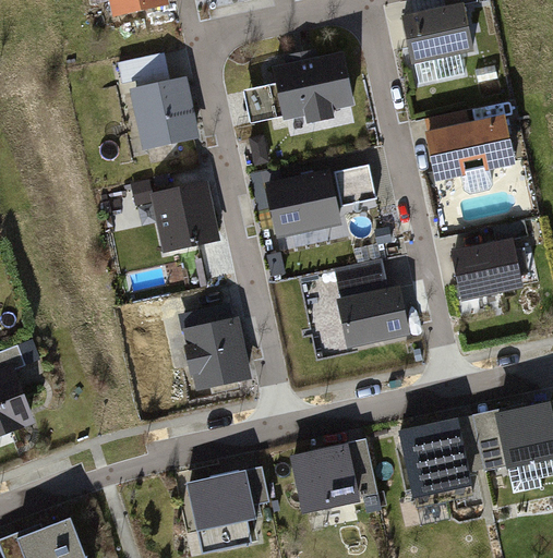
[(109,0),(111,12),(164,1),(163,0),(109,0)]
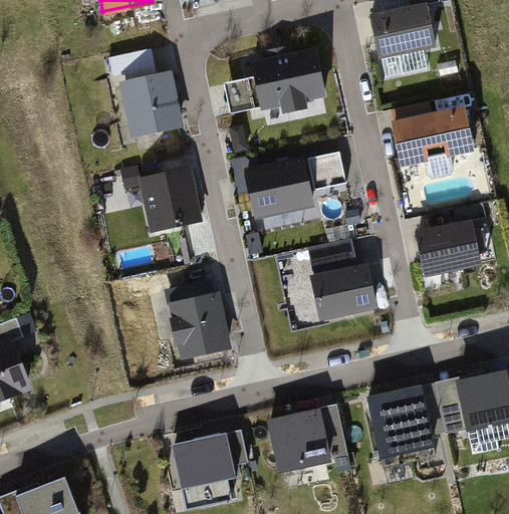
[(406,0),(409,8),(425,5),(438,3),(437,0),(406,0)]
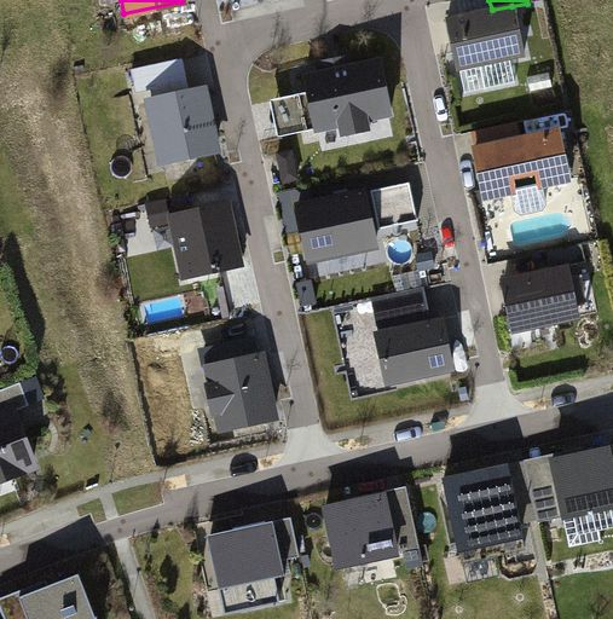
[(445,21),(456,65),(478,61),(484,90),(514,84),(508,57),(522,55),(512,6),(492,10),(445,21)]
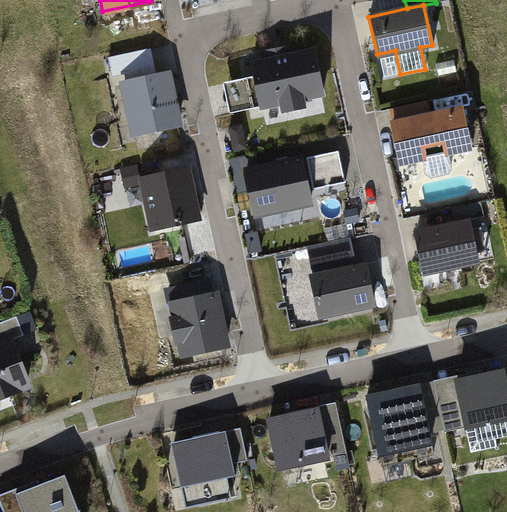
[(125,85),(153,79),(146,49),(118,56),(122,73),(125,85)]
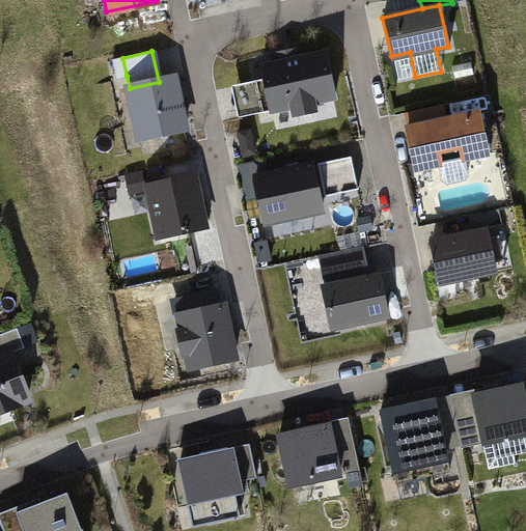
[(257,63),(267,112),(329,100),(320,51),(257,63)]
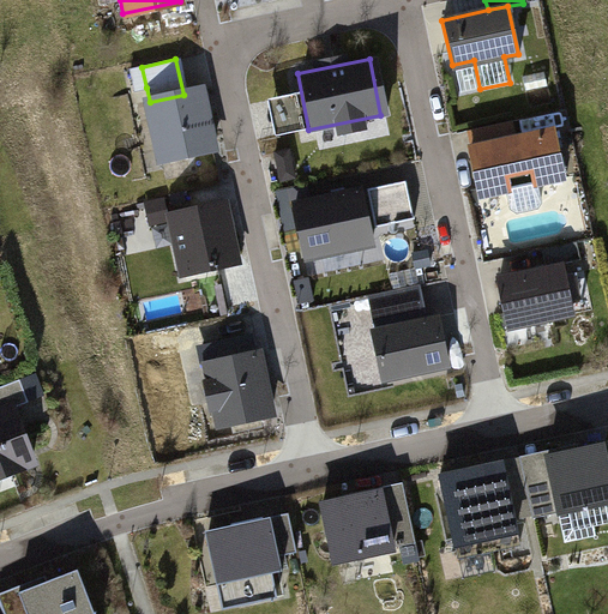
[(133,91),(146,88),(142,67),(127,70),(133,91)]
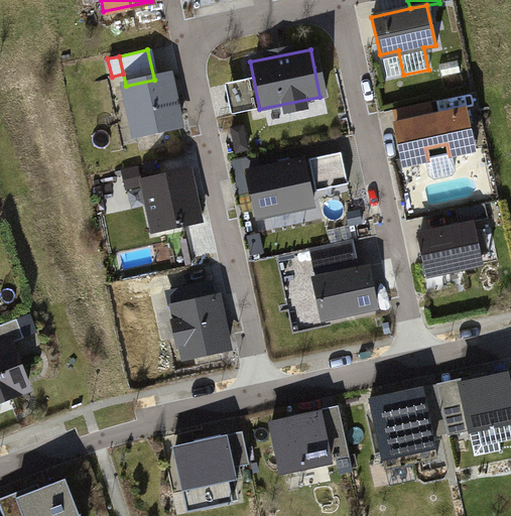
[(122,86),(133,136),(177,127),(167,77),(154,80),(126,86),(122,86)]
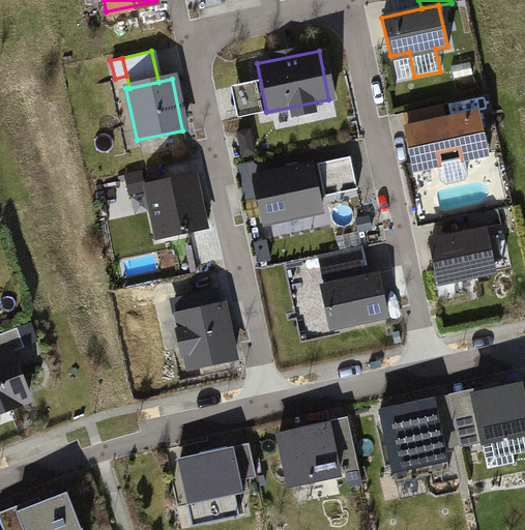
[(483,157),(474,113),(402,127),(413,173),(483,157)]
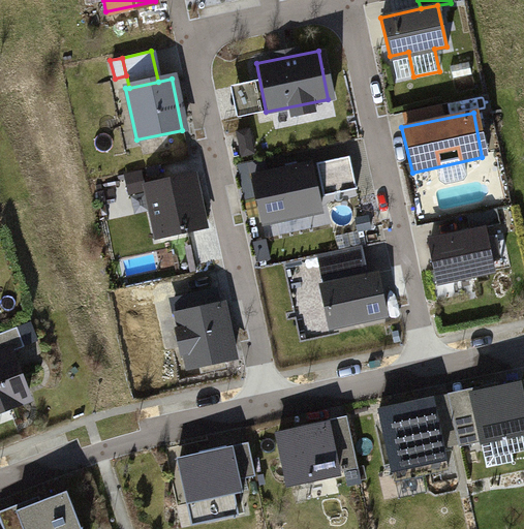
[(349,156),(316,162),(321,193),(356,187),(349,156)]
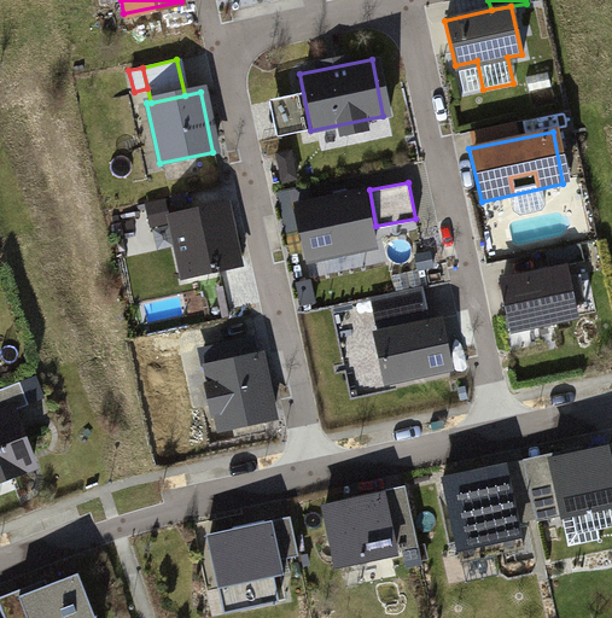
[(293,203),(304,260),(373,245),(362,188),(293,203)]
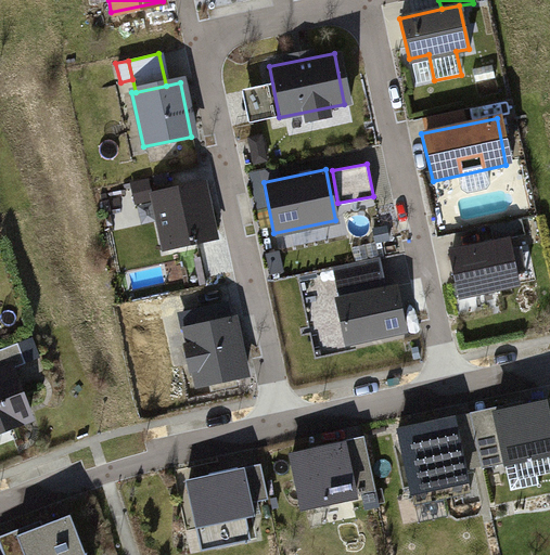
[(154,180),(165,241),(220,231),(209,170),(154,180)]
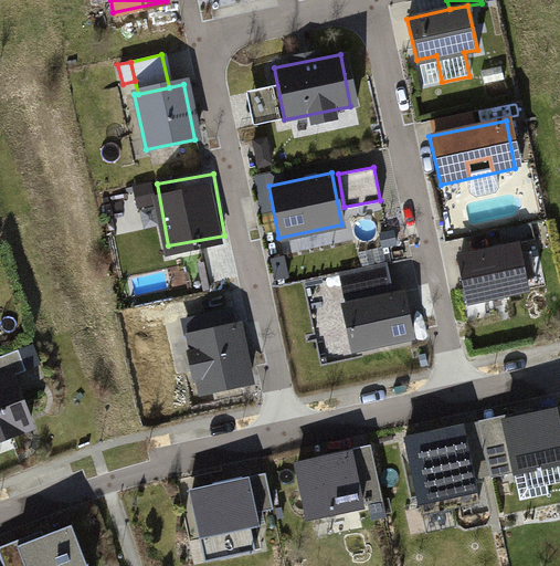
[(458,257),(467,299),(522,287),(514,245),(458,257)]
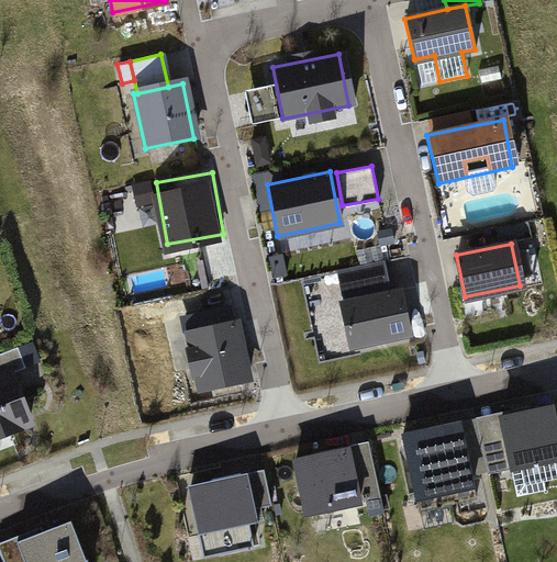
[(340,302),(349,349),(405,338),(396,291),(340,302)]
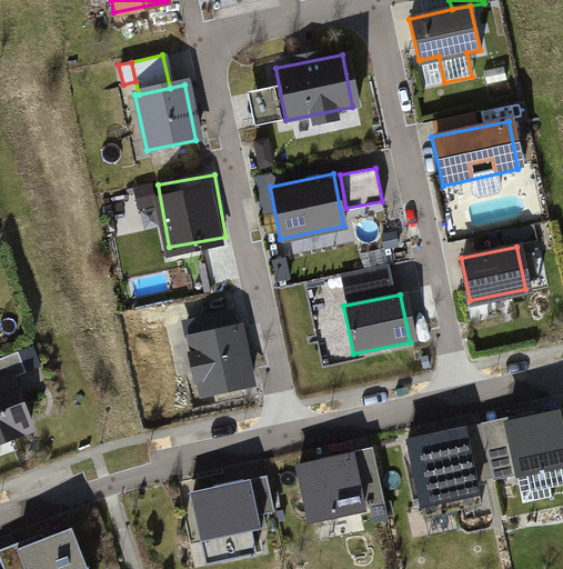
[(188,338),(230,329),(225,311),(184,320),(188,338)]
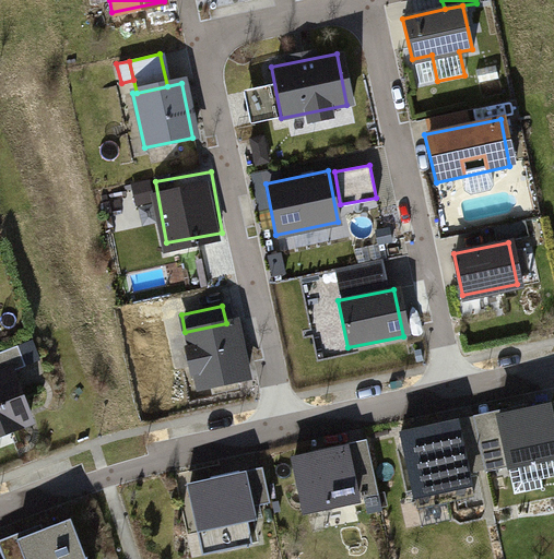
[(226,323),(185,332),(189,347),(181,348),(187,373),(200,371),(202,382),(237,376),(226,323)]
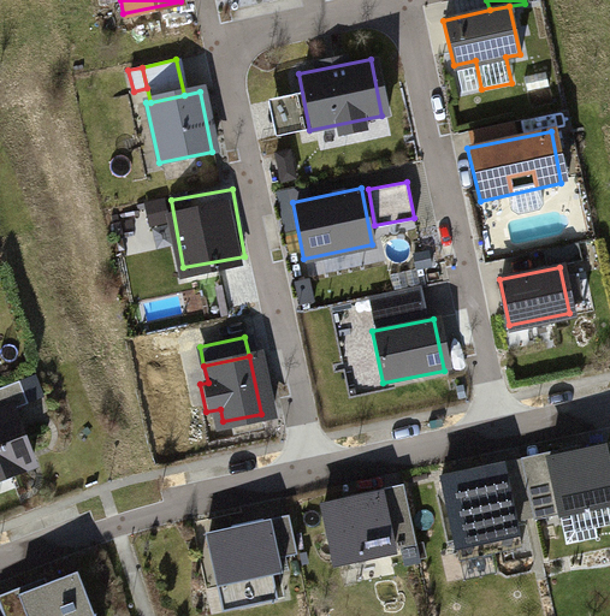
[(0,473),(33,462),(13,409),(0,414),(0,473)]
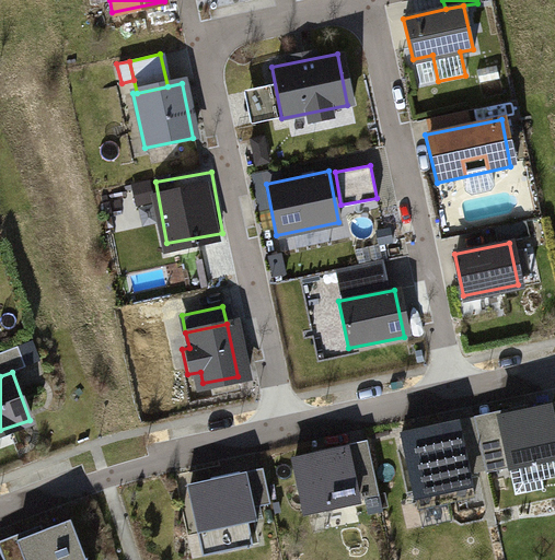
[(493,417),(507,479),(554,467),(554,451),(544,405),(493,417)]
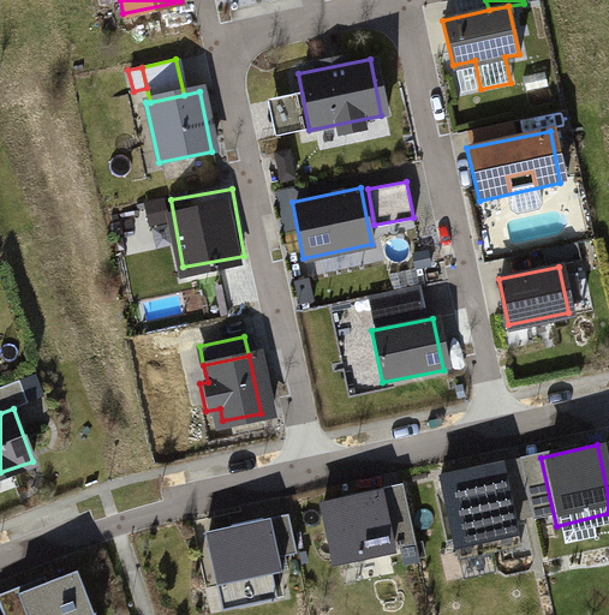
[(440,478),(453,555),(518,544),(506,467),(440,478)]
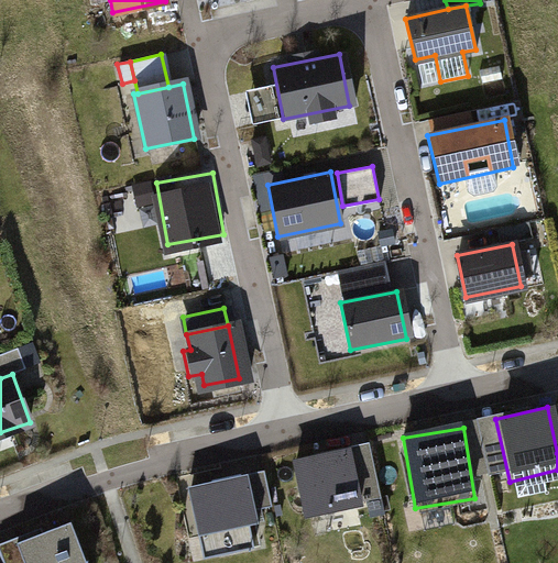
[(299,461),(310,510),(362,498),(352,450),(299,461)]
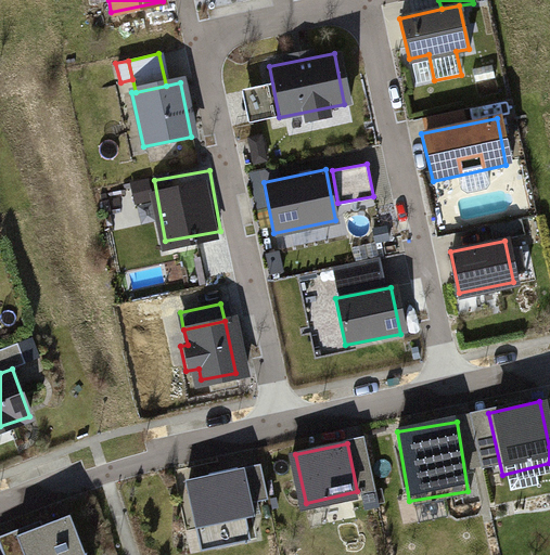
[(245,464),(192,477),(202,519),(256,506),(245,464)]
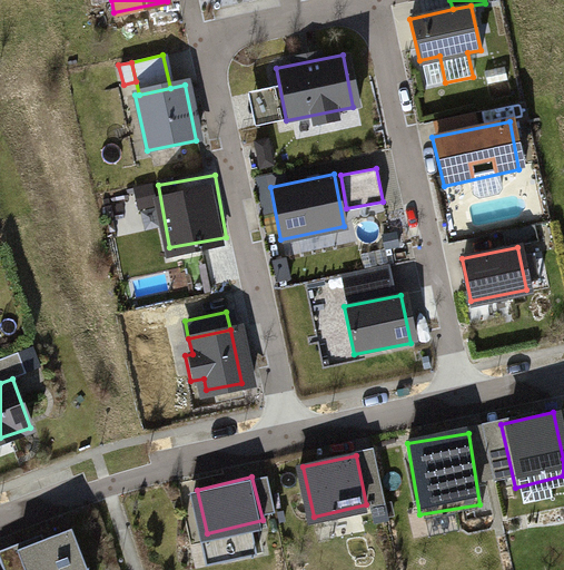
[(87,569),(71,528),(15,550),(22,569),(87,569)]
